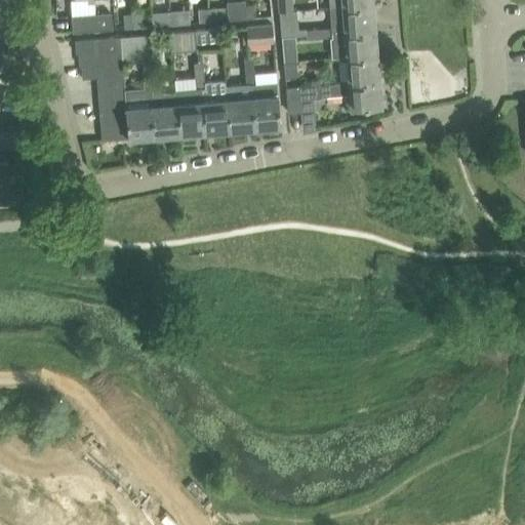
[(245,5),(244,0),(227,1),(228,19),(246,18),(245,5)]
